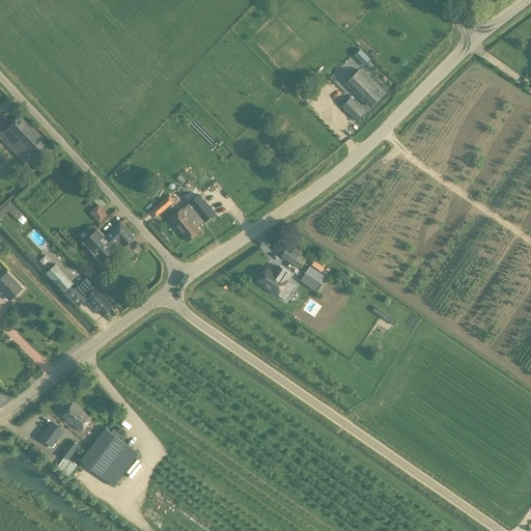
[(360,71),(346,84),(361,99),(369,107),(383,94),(360,71)]
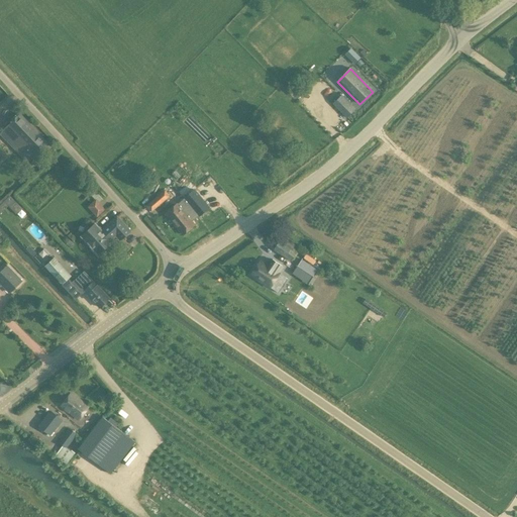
[(355,109),(346,101),(341,95),(340,96),(331,104),(346,118),(355,109)]
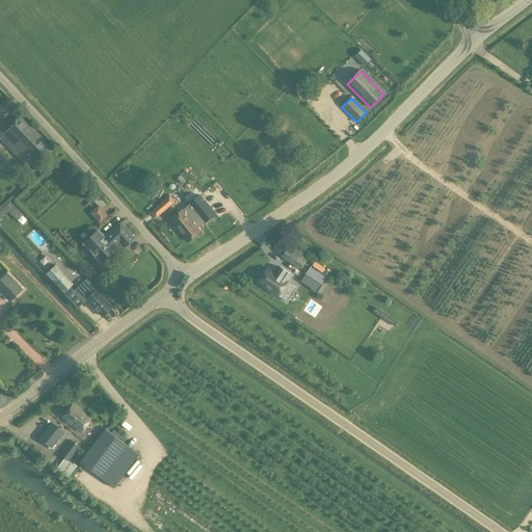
[(48,148),(49,147),(21,116),(0,136),(0,138),(28,167),(33,161),(48,148)]
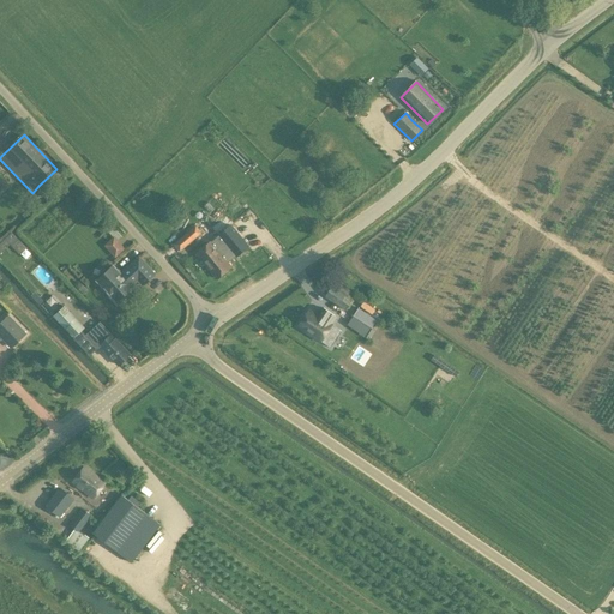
[(192,210),(166,234),(174,242),(197,222),(193,218),(197,215),(192,210)]
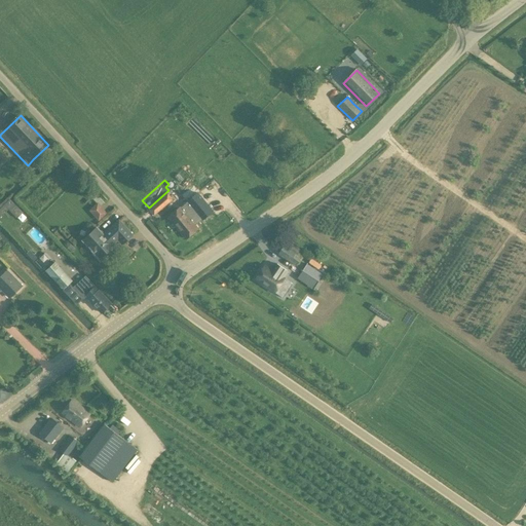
[(173,199),(167,193),(148,210),(154,216),(173,199)]
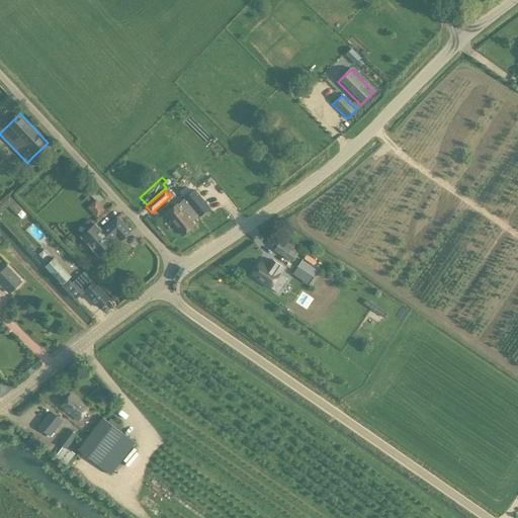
[(91,196),(96,201),(96,200),(100,204),(103,200),(96,192),(91,196)]
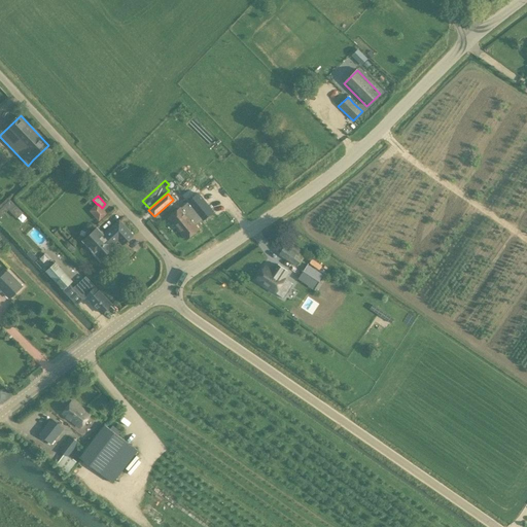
[(9,199),(0,208),(0,217),(8,209),(16,216),(23,210),(9,199)]
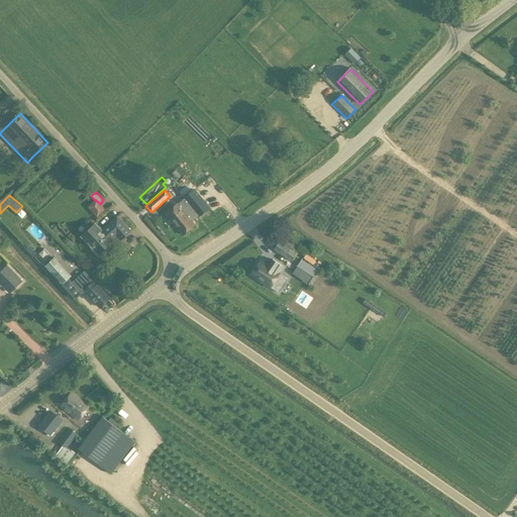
[(183,235),(195,225),(177,204),(165,214),(183,235)]
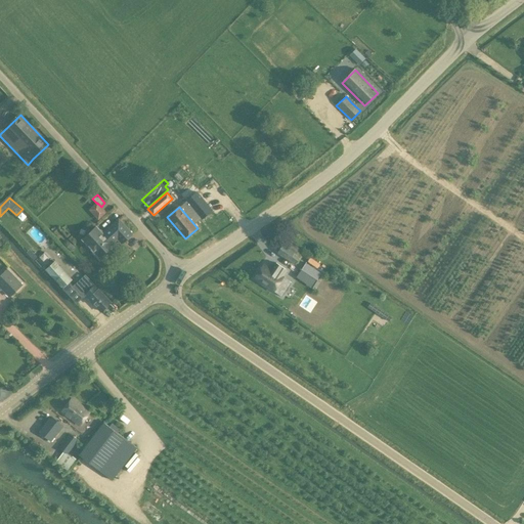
[(124,242),(132,234),(122,224),(118,220),(102,234),(96,228),(82,241),(89,248),(90,247),(95,252),(93,254),(100,262),(105,256),(103,254),(113,246),(110,243),(118,234),(124,242)]
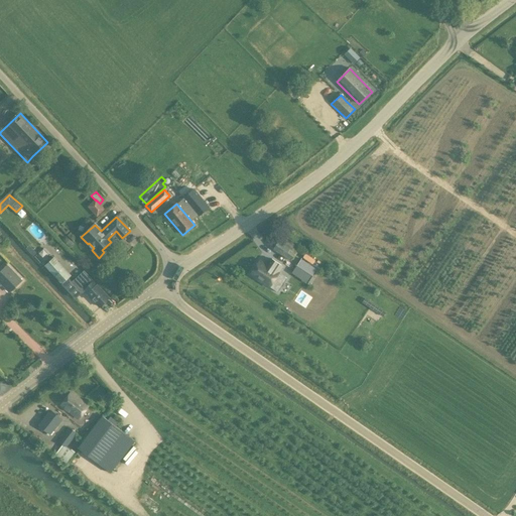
[(282,237),(274,249),(290,260),(299,247),(282,237)]
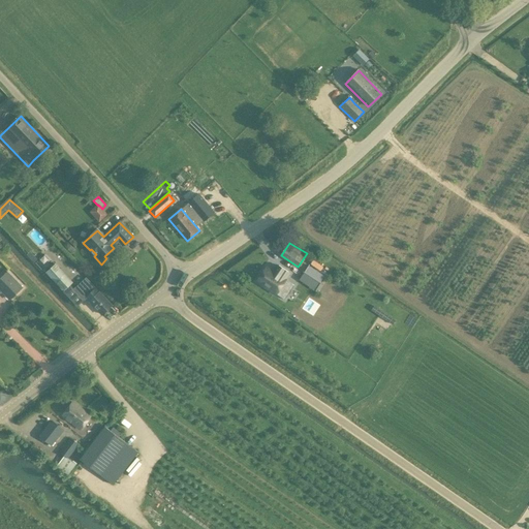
[(72,283),(55,263),(45,273),(50,277),(63,291),(72,283)]
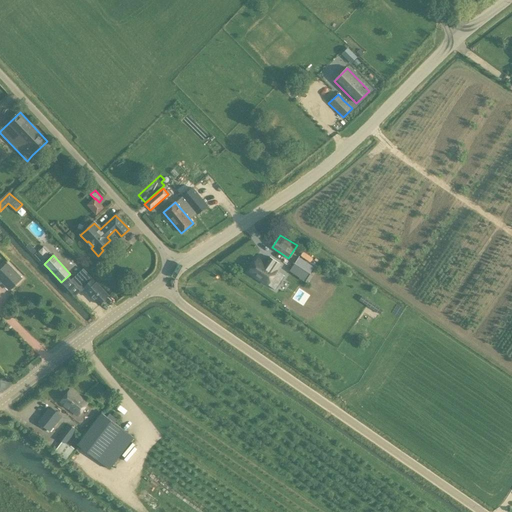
[(307,262),(299,256),(290,271),(298,276),(307,262)]
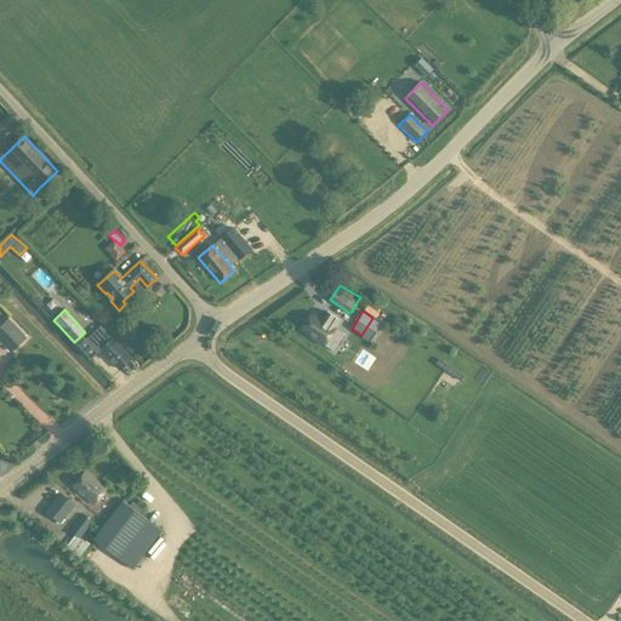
[(305,325),(302,330),(324,345),(334,328),(339,319),(326,312),(322,319),(313,313),(309,318),(309,317),(303,325),(305,325)]
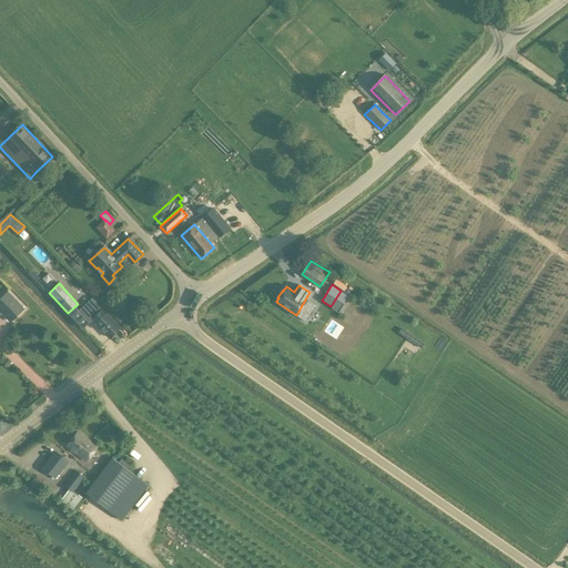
[(24,308),(8,292),(0,298),(0,312),(10,323),(24,308)]
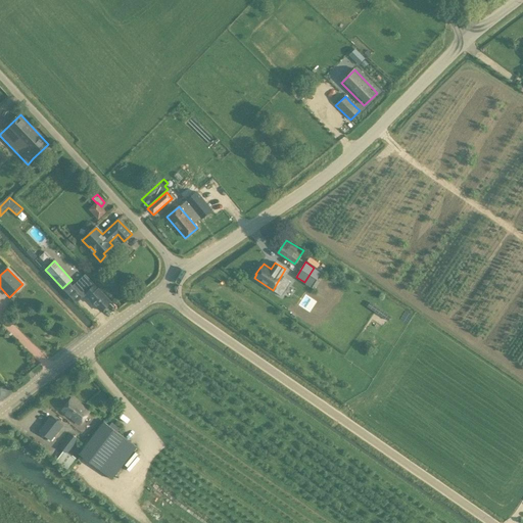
[(84,295),(85,294),(89,297),(88,298),(100,312),(110,302),(98,289),(97,289),(94,285),(95,285),(85,274),(73,286),(83,296),(84,295)]
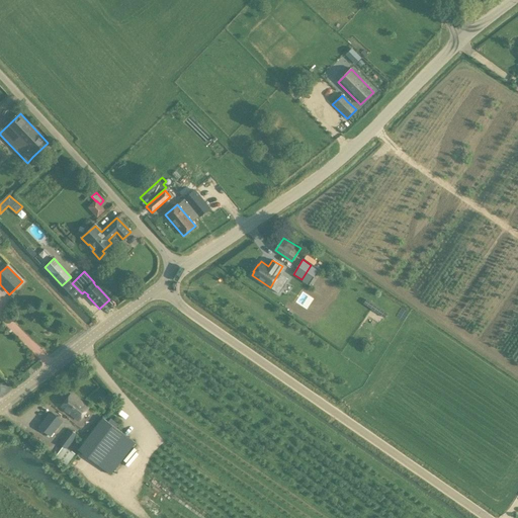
[(382,318),(385,314),(366,299),(363,304),(382,318)]
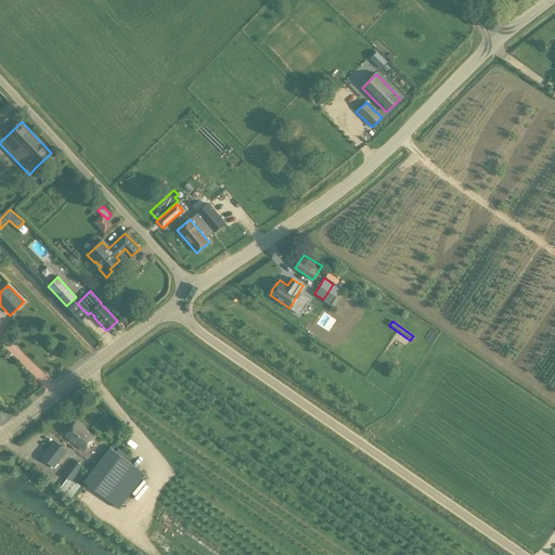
[(0,422),(2,425),(11,415),(2,409),(0,411),(0,422)]
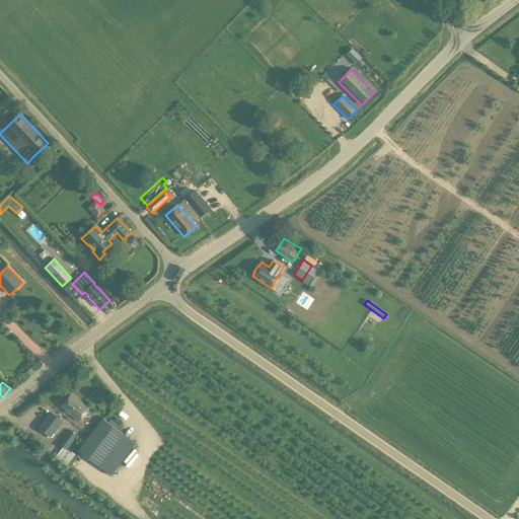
[(87,408),(71,395),(62,408),(77,420),(87,408)]
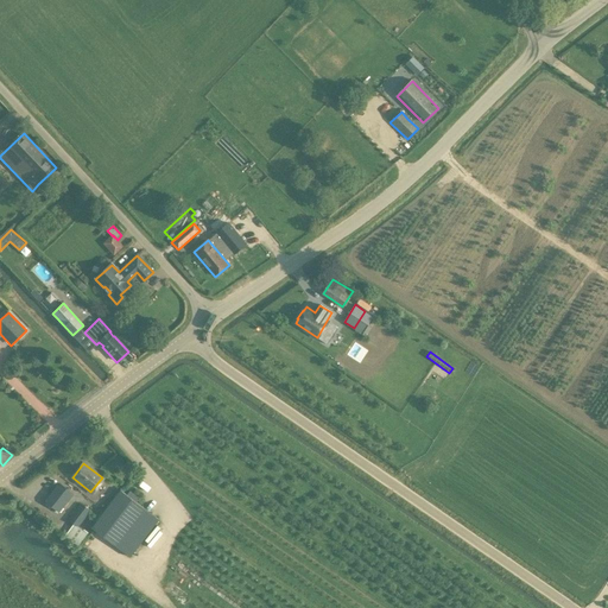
[(59,513),(74,495),(58,483),(45,500),(59,513)]
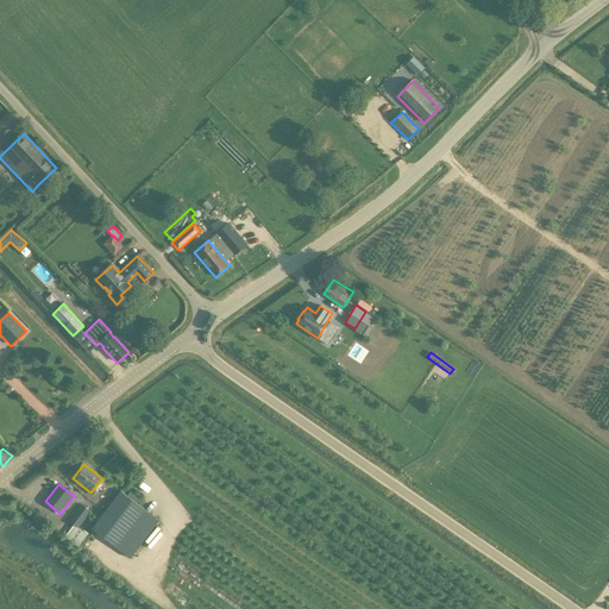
[(158,521),(121,491),(92,529),(130,558),(158,521)]
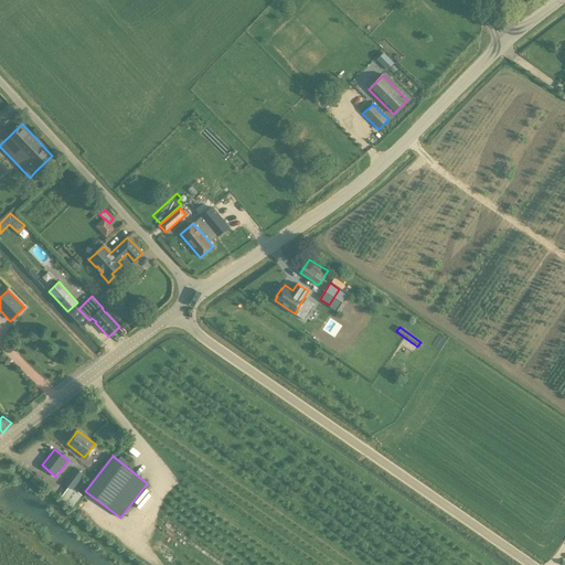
[(118,461),(127,467),(130,464),(121,457),(118,461)]
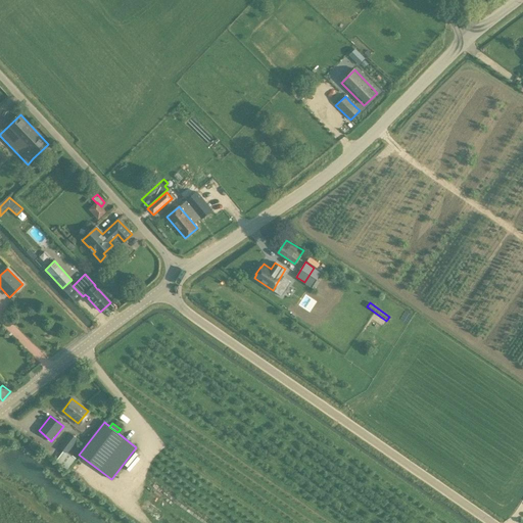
[(59,447),(63,450),(55,462),(66,471),(75,460),(67,454),(78,440),(69,433),(68,434),(59,447)]
